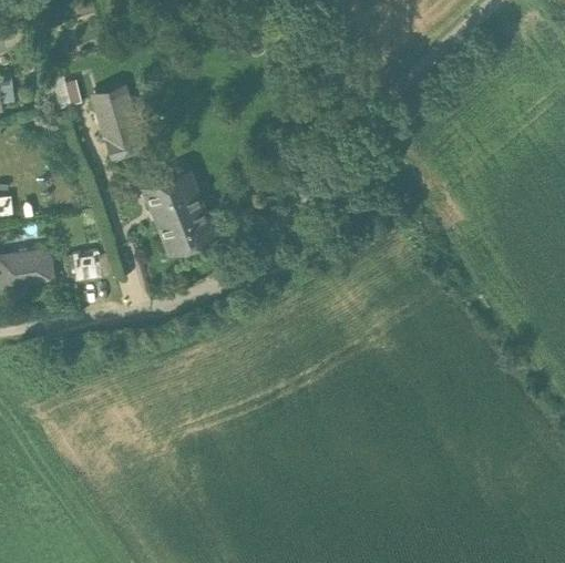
[(62,78),(44,82),(54,111),(70,105),(64,83),(62,78)]
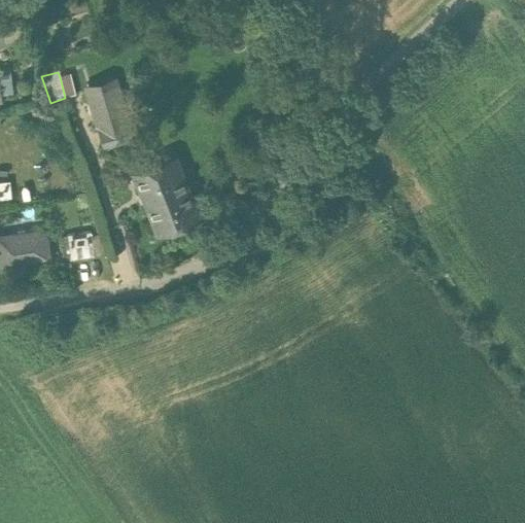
[(70,75),(60,77),(65,98),(65,99),(76,96),(70,75)]
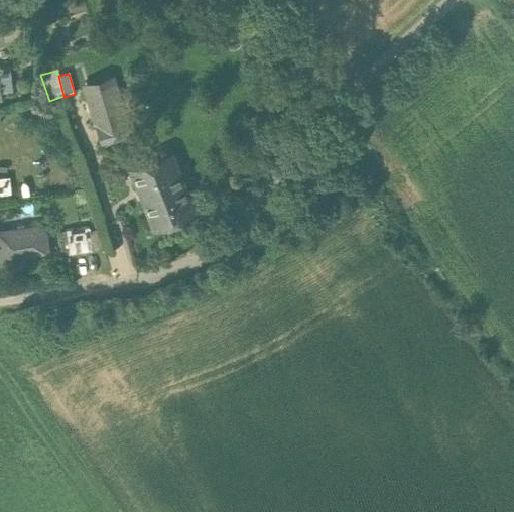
[(6,78),(0,78),(0,101),(9,100),(6,78)]
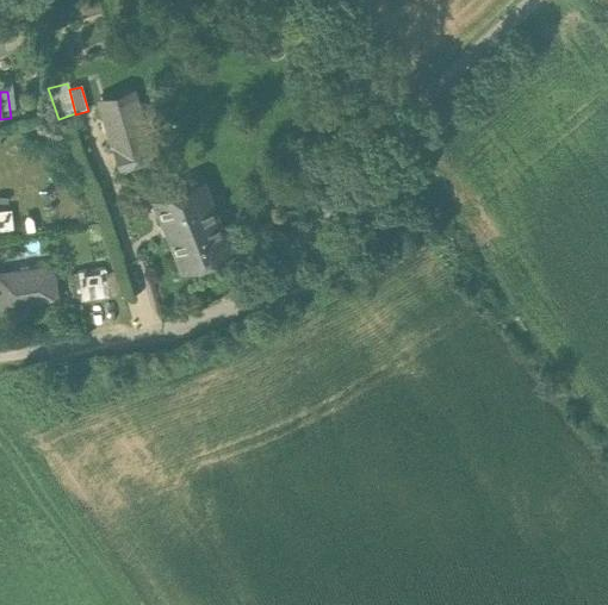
[(136,97),(100,107),(121,174),(156,164),(136,97)]
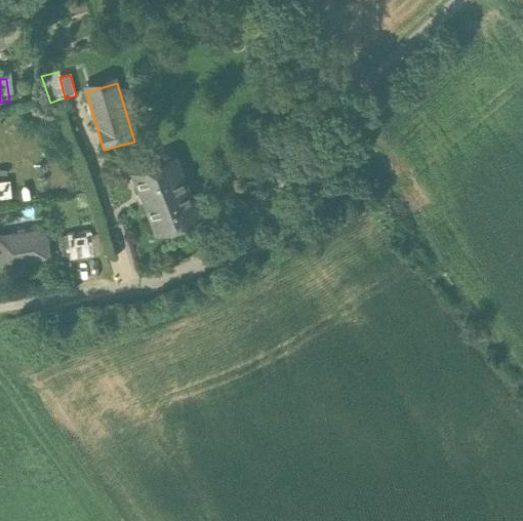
[(173,154),(132,169),(156,231),(197,215),(173,154)]
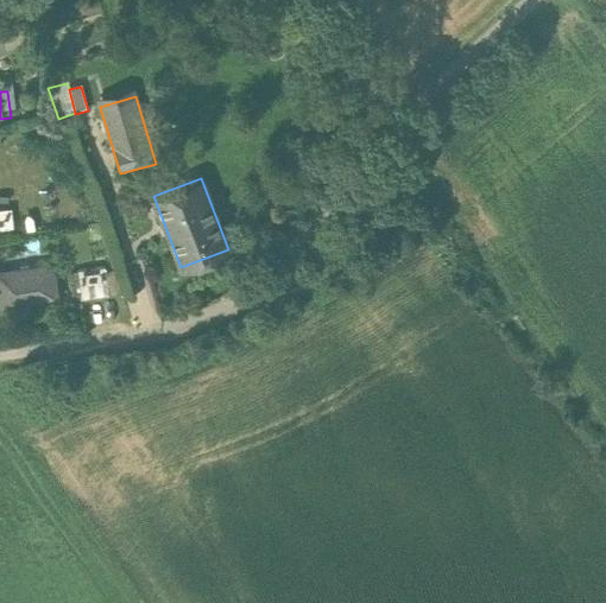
[(0,210),(0,226),(13,226),(12,210),(0,210)]
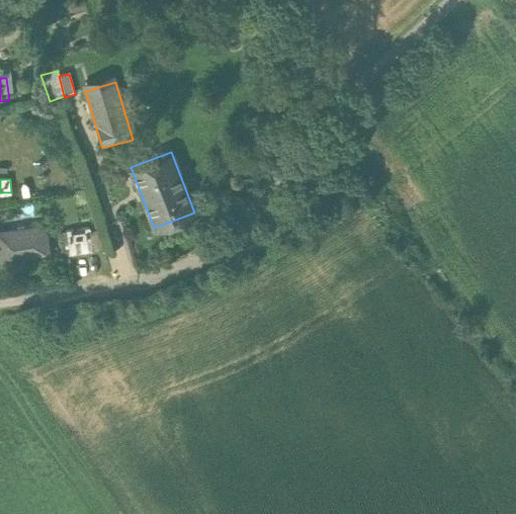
[(46,226),(0,232),(0,253),(1,262),(51,255),(46,226)]
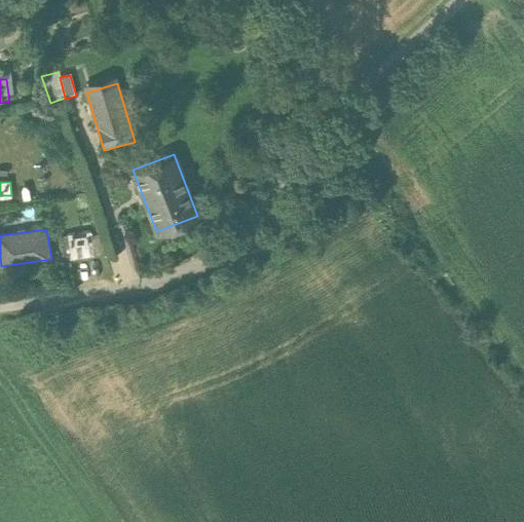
[(91,232),(68,235),(71,260),(96,256),(91,232)]
